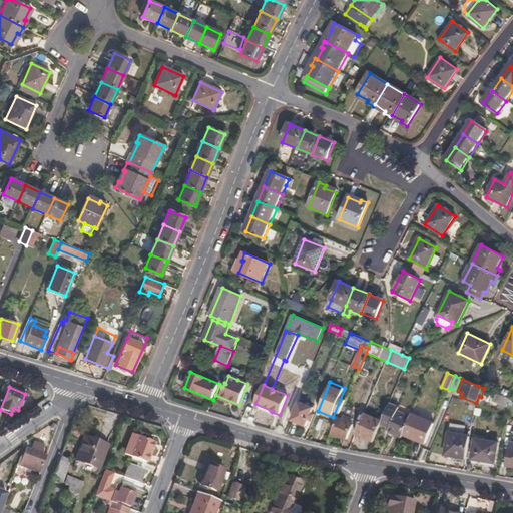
[(506,407),(510,399),(508,398),(496,393),(493,401),(506,407)]
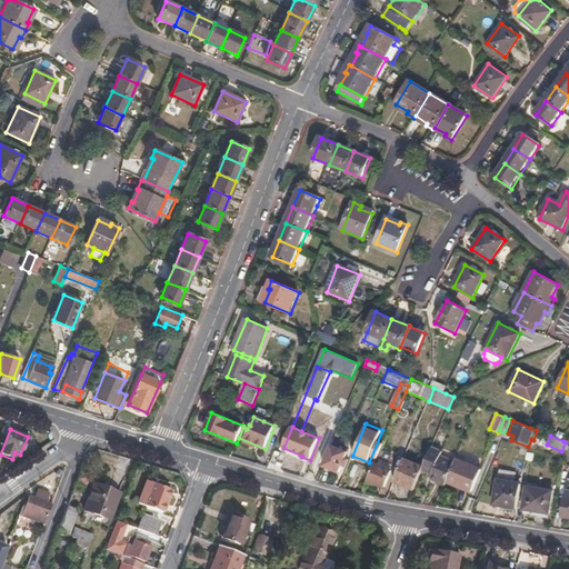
[(332,447),(325,466),(339,471),(341,465),(346,466),(348,458),(345,457),(347,452),(332,447)]
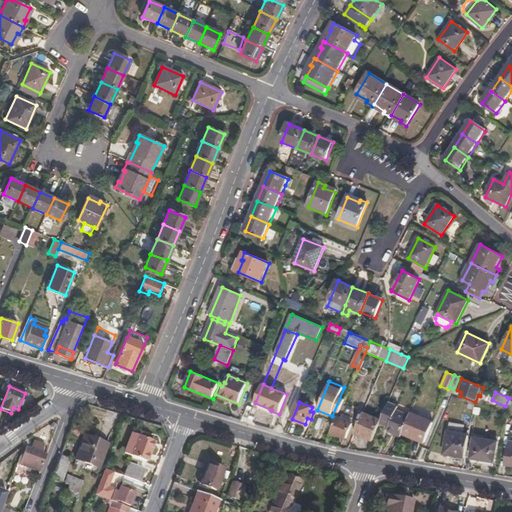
[(402,434),(409,415),(397,410),(399,407),(389,403),(381,420),(380,424),(389,428),(387,432),(400,437),(402,434)]
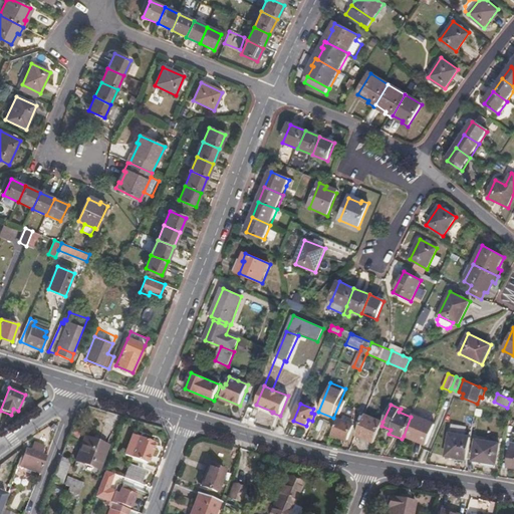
[(427,445),(436,424),(413,414),(411,417),(404,436),(427,445)]
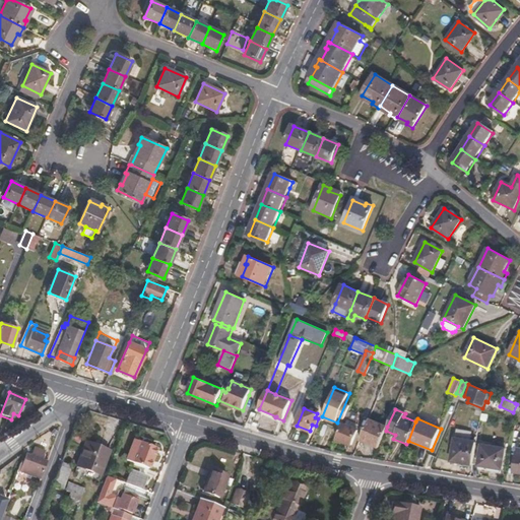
[(387,427),(370,419),(361,441),(378,449),(386,431),(387,427)]
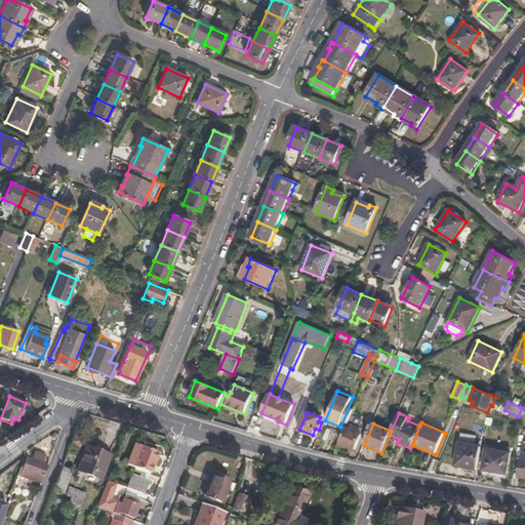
[(347,428),(340,444),(355,450),(362,434),(347,428)]
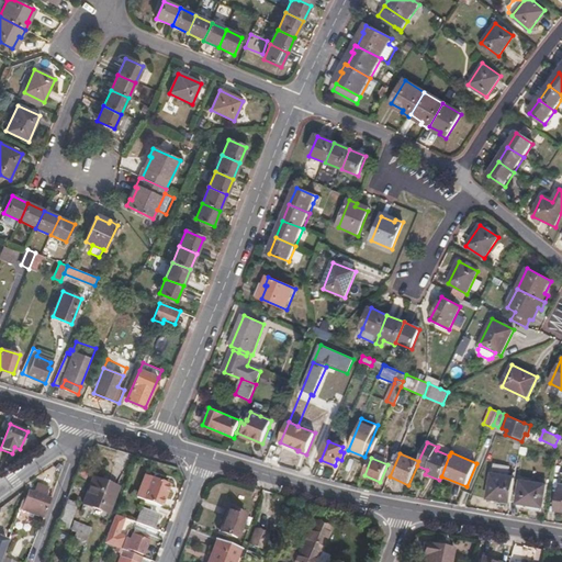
[(515,480),(515,478),(507,476),(509,467),(493,464),(487,499),(510,503),(510,502),(515,480)]
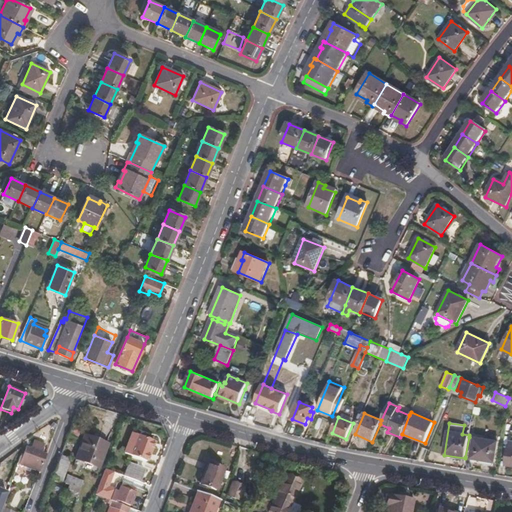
[(77,440),(80,428),(72,425),(67,437),(77,440)]
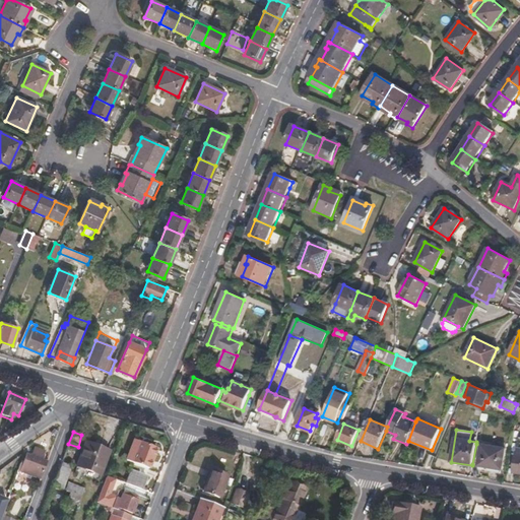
[(133,463),(140,443),(133,441),(126,460),(133,463)]
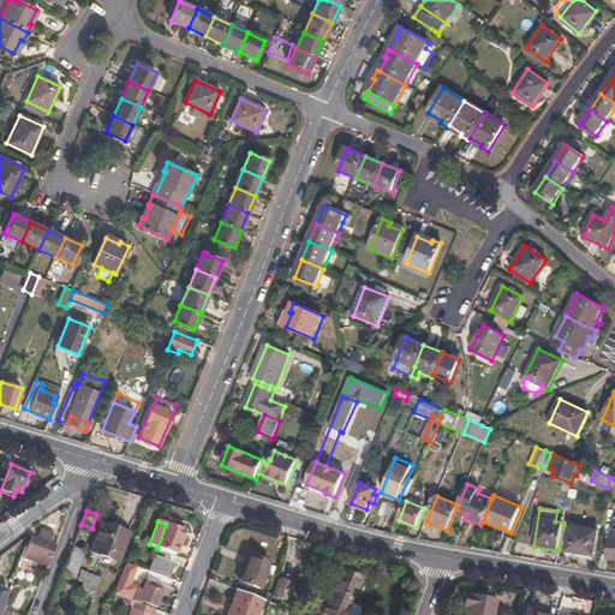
[(178,554),(186,531),(166,524),(157,548),(178,554)]
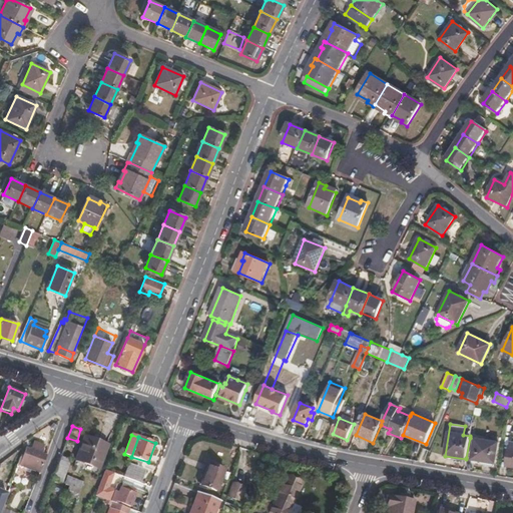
[(100,471),(109,447),(85,438),(76,462),(100,471)]
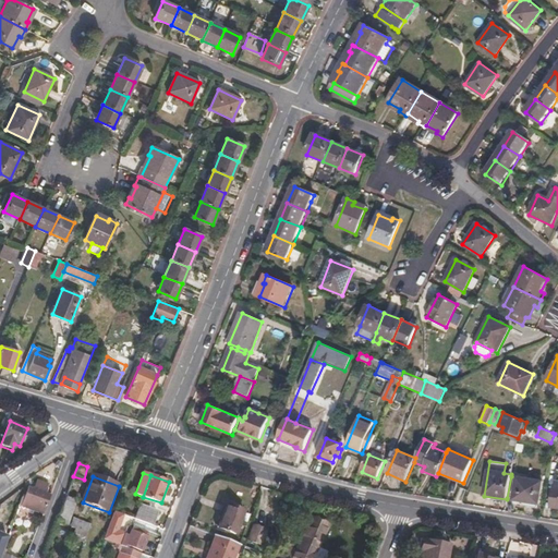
[(517,477),(511,476),(507,498),(513,499),(517,477)]
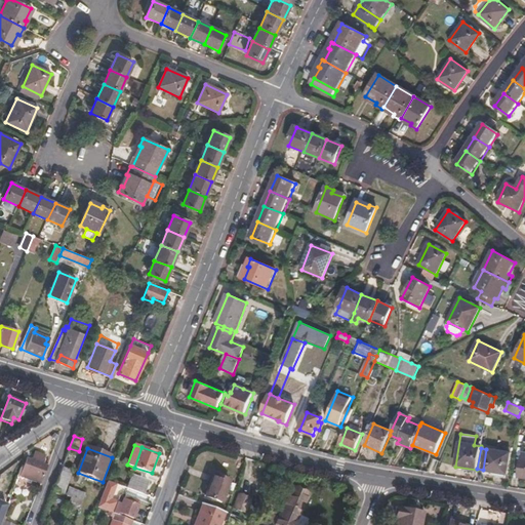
[(486,449),(483,470),(482,471),(507,475),(510,453),(486,449)]
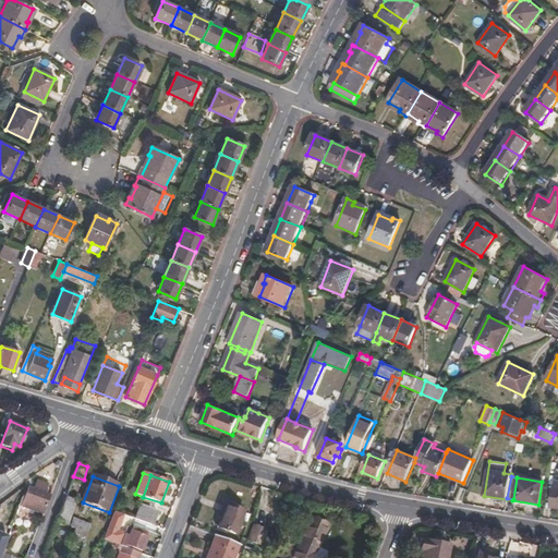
[(45,512),(51,496),(45,494),(48,484),(38,481),(35,490),(29,488),(25,497),(23,497),(20,504),(45,512)]
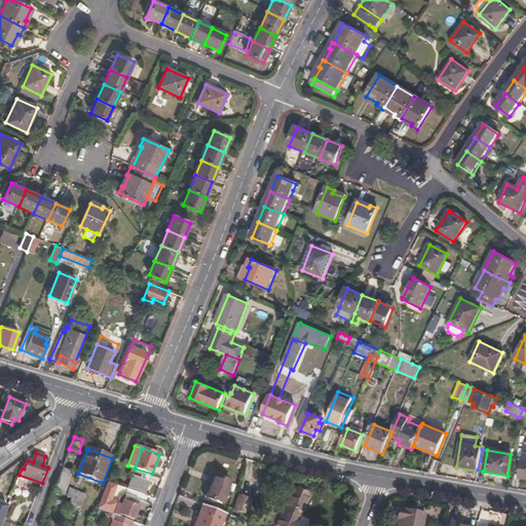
[(64,494),(72,472),(63,468),(54,490),(64,494)]
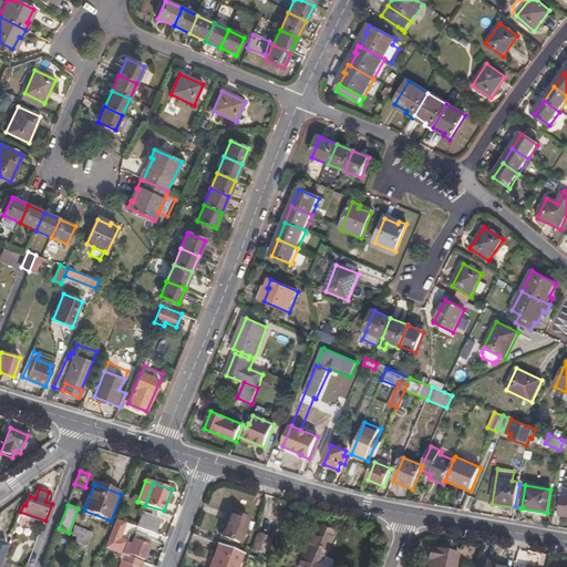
[(238,543),(247,521),(228,513),(219,535),(238,543)]
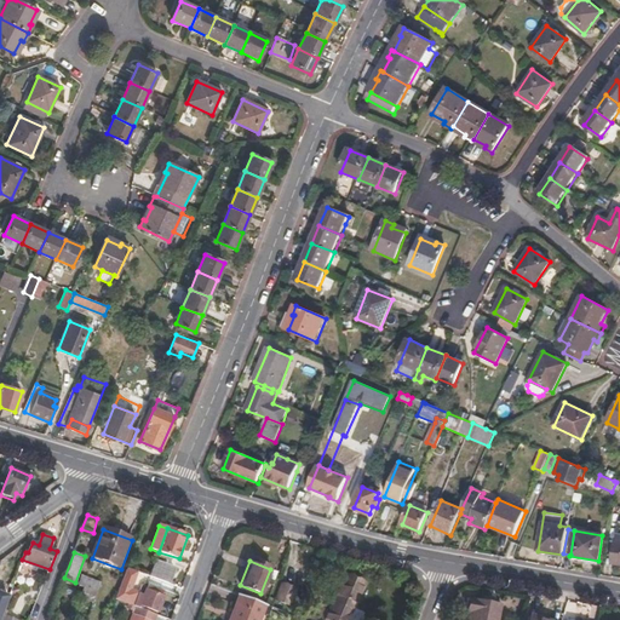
[(170,585),(174,569),(155,562),(150,578),(170,585)]
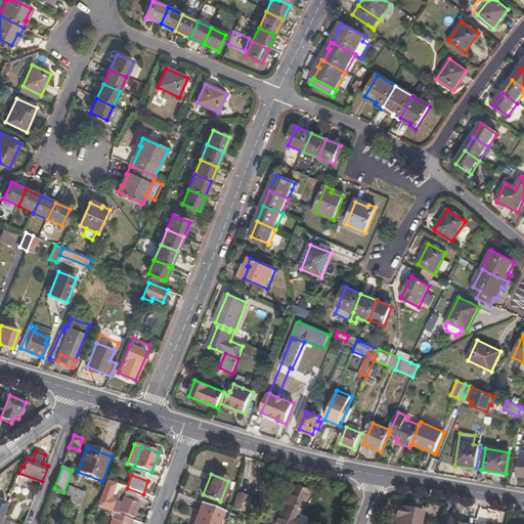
[(115,509),(107,507),(107,504),(110,499),(116,484),(107,482),(98,508),(113,514),(115,509)]
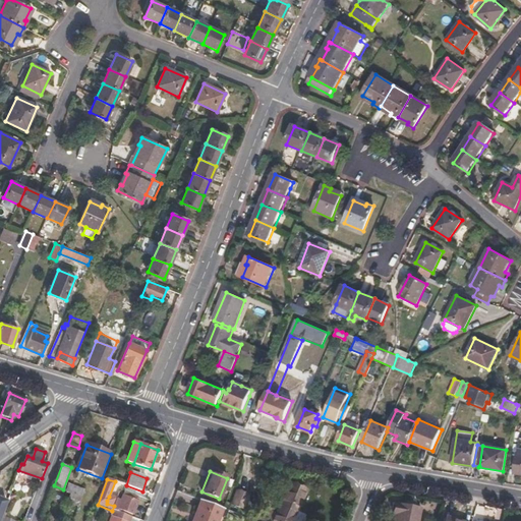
[(85,490),(68,484),(65,493),(71,495),(67,504),(78,508),(85,490)]
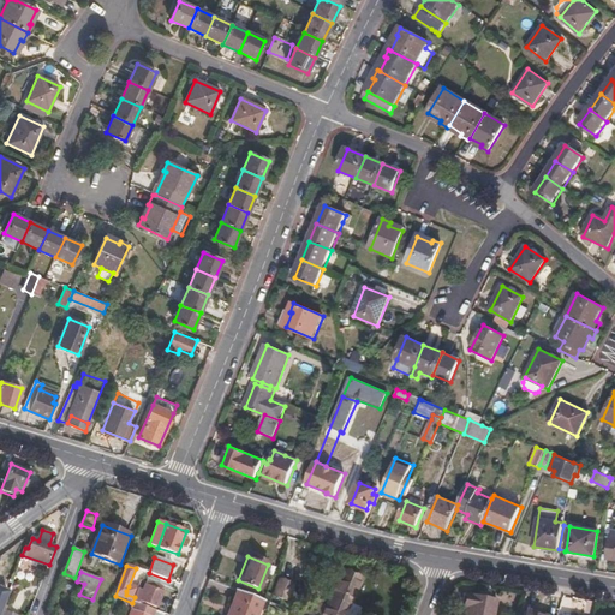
[(345,614),(347,611),(357,591),(362,580),(344,573),(338,587),(328,607),(323,605),(321,610),(332,614),(345,614)]
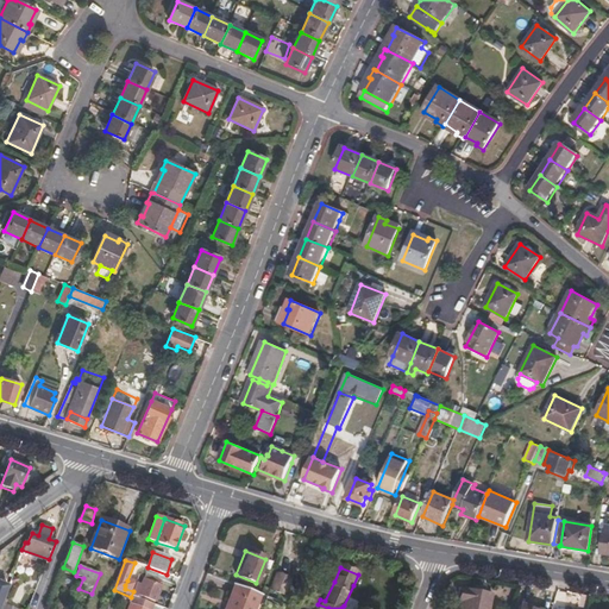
[(283,597),(289,579),(275,573),(268,591),(283,597)]
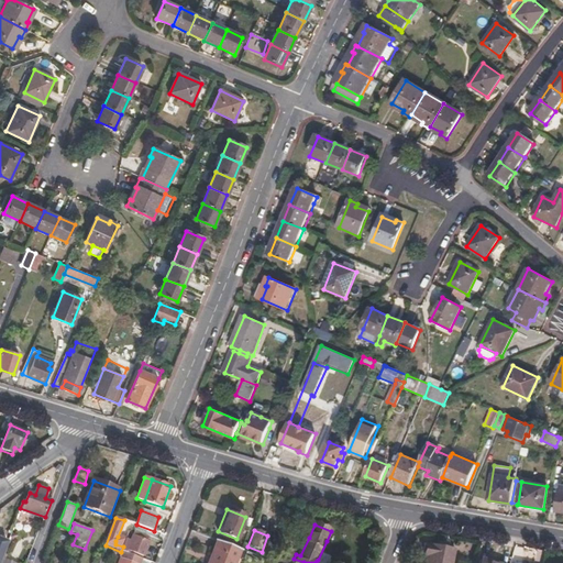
[(143,556),(148,542),(145,541),(146,539),(139,537),(139,538),(132,536),(127,551),(143,556)]
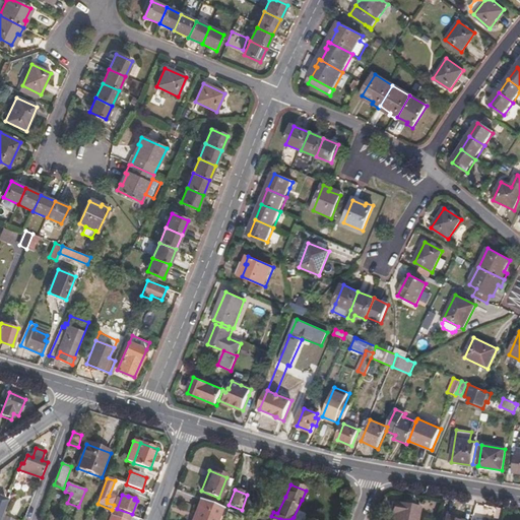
[(216,519),(221,508),(214,506),(200,500),(192,519),(216,519)]
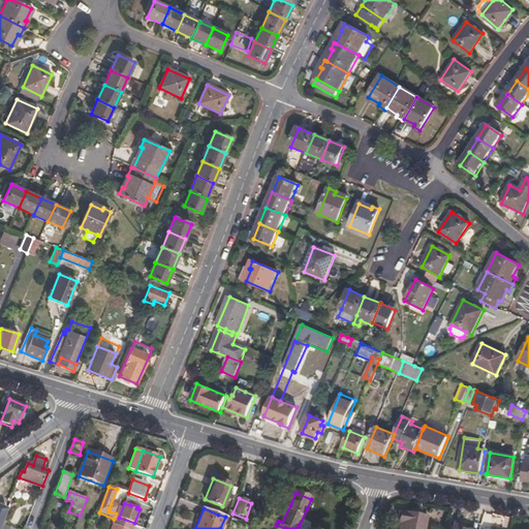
[(429,528),(432,517),(404,512),(400,528),(429,528)]
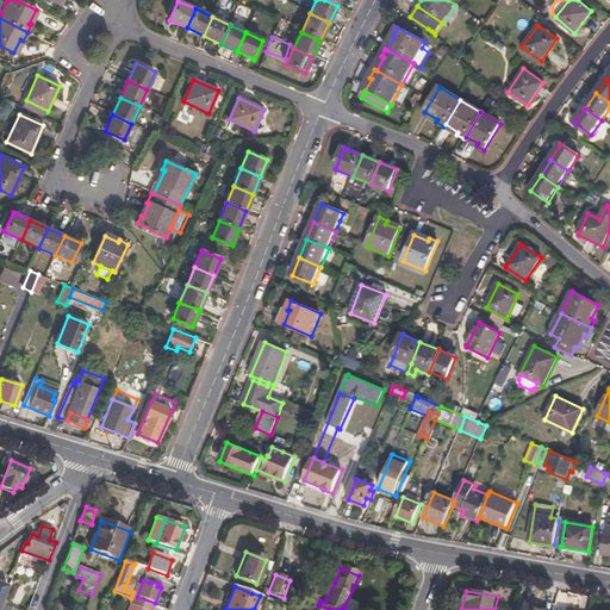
[(366,609),(372,598),(365,595),(358,609),(366,609)]
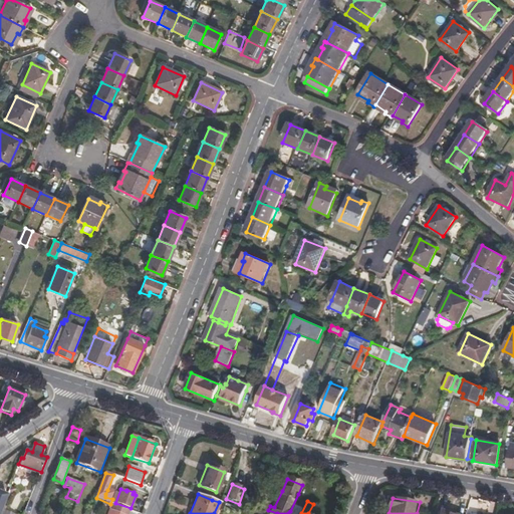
[(263,513),(266,513),(268,510),(270,506),(263,503),(260,513),(263,513)]
